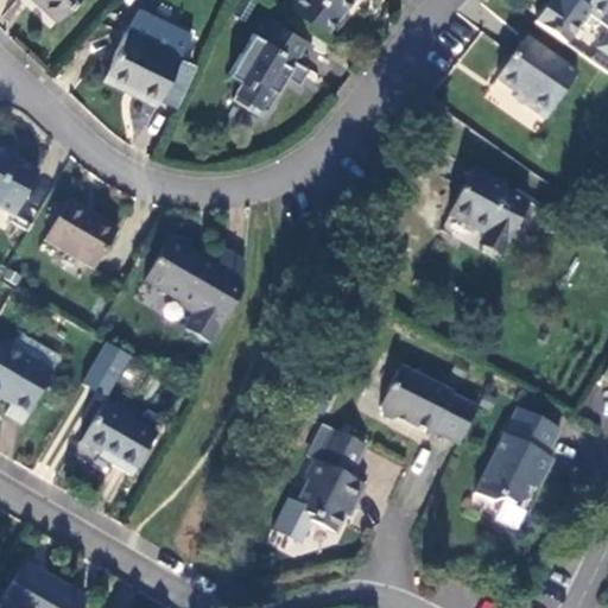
[(75,0),(31,0),(55,21),(75,0)]
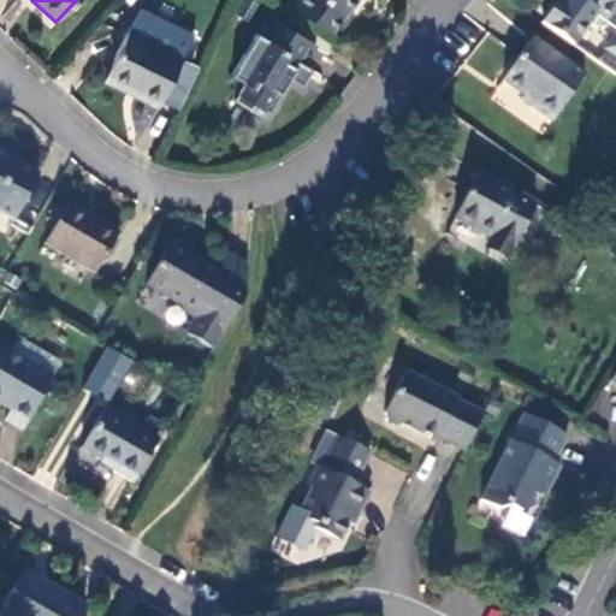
[(292,0),(288,7),(329,33),(355,0),(292,0)]
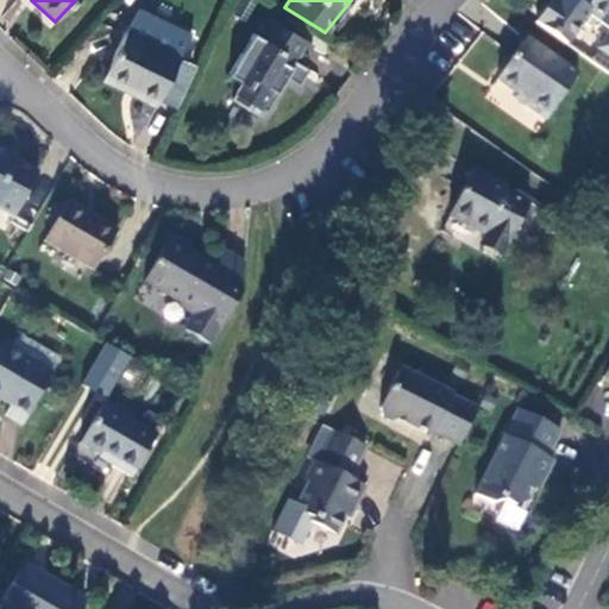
[(608,0),(559,0),(557,5),(551,1),(534,24),(565,45),(582,23),(590,29),(598,29),(602,24),(608,29),(608,35),(597,50),(598,51),(608,58),(608,0)]
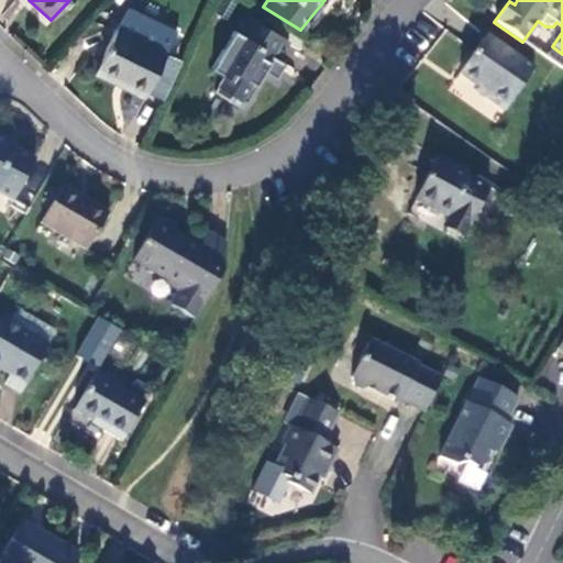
[(272,57),(277,61),(288,41),(243,14),(211,69),(224,77),(230,80),(234,73),(251,81),(256,85),(272,57)]
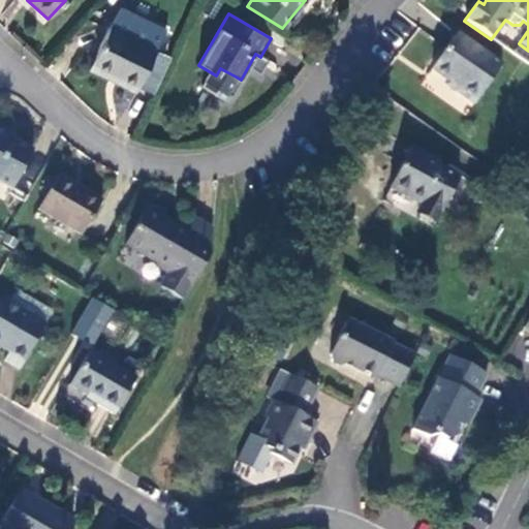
[(155,51),(109,29),(89,70),(135,93),(155,51)]
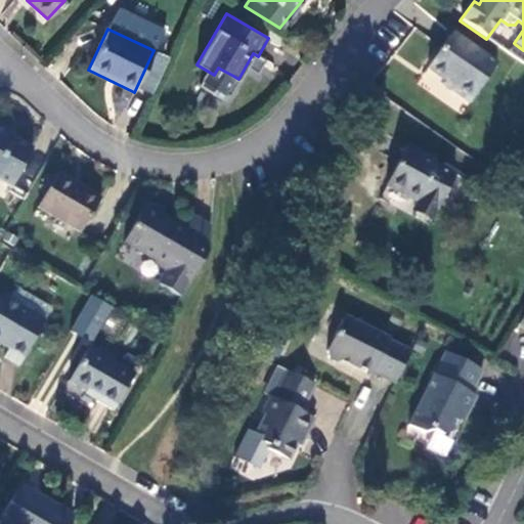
[(469,104),(496,64),(453,33),(427,70),(443,80),(453,88),(451,92),(469,104)]
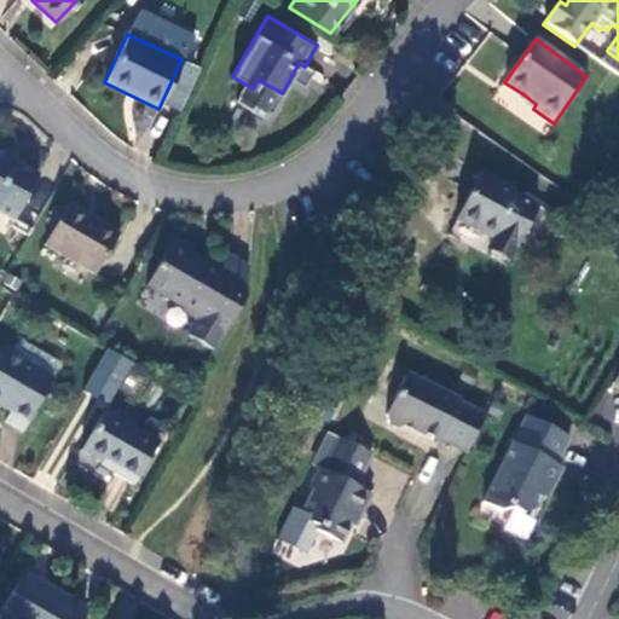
[(618,73),(618,59),(608,52),(600,64),(617,76),(618,73)]
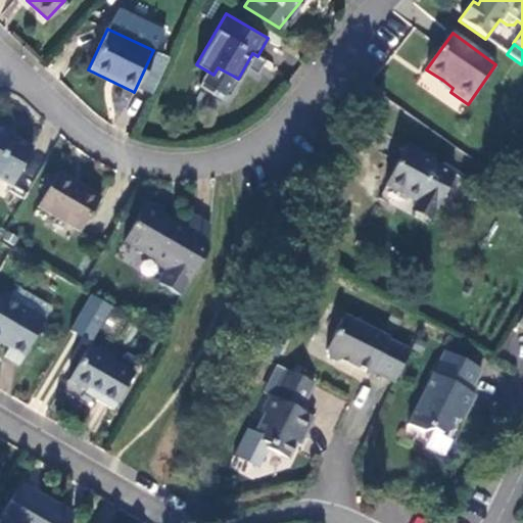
[(214,75),(208,72),(203,81),(224,92),(233,76),(218,67),(214,75)]
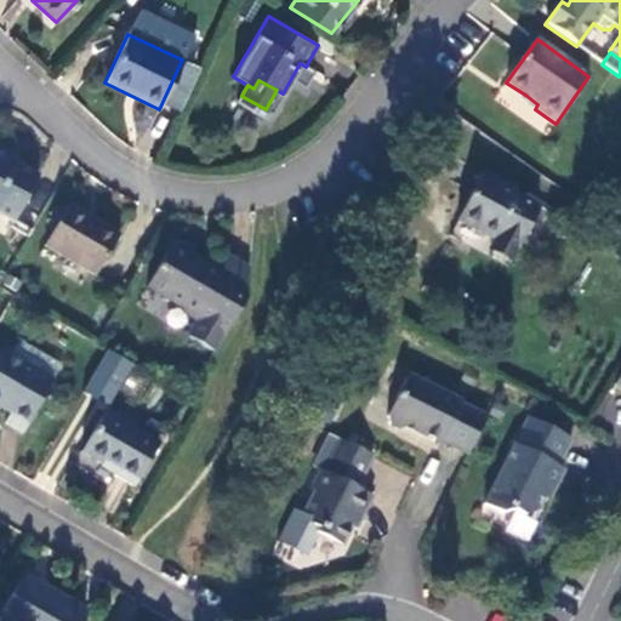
[(522,101),(535,109),(537,104),(525,95),(522,101)]
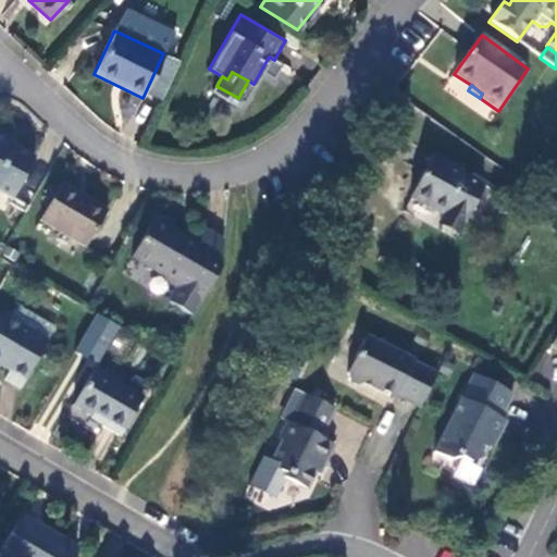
[(0,194),(12,200),(34,160),(7,146),(9,143),(0,136),(0,194)]
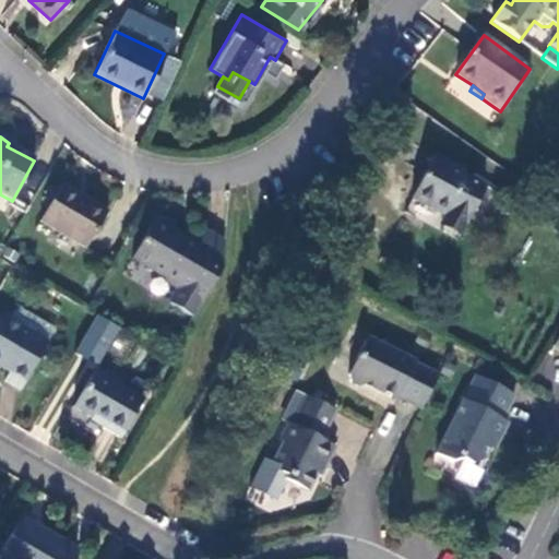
[(441,221),(461,233),(468,219),(484,191),(462,179),(463,175),(433,157),(411,198),(443,216),(441,221)]
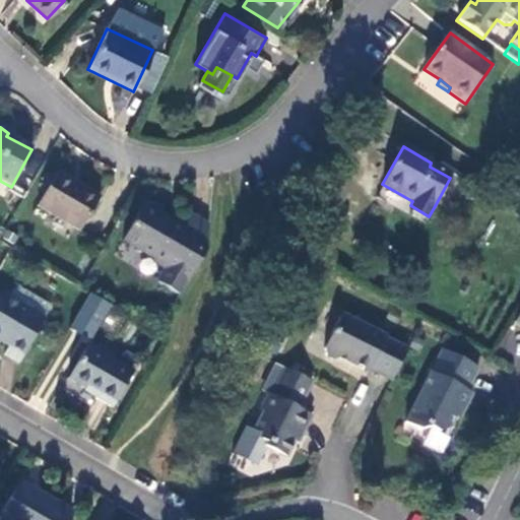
[(100,197),(58,172),(38,206),(79,232),(100,197)]
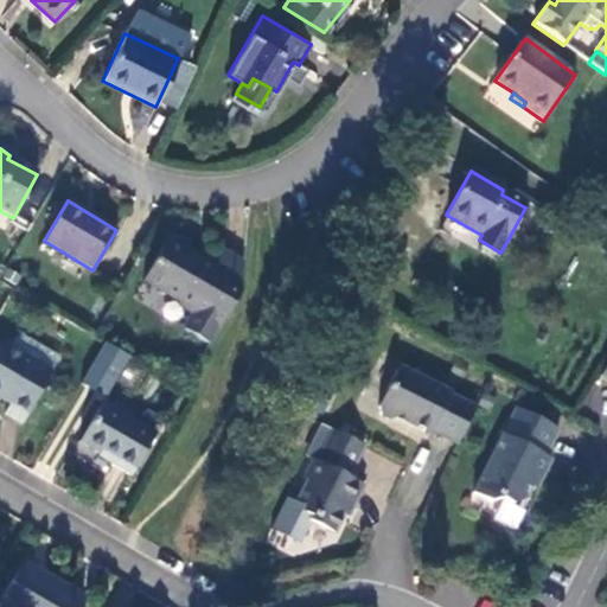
[(184,330),(210,345),(240,295),(244,264),(223,253),(215,266),(170,240),(145,280),(195,312),(184,330)]
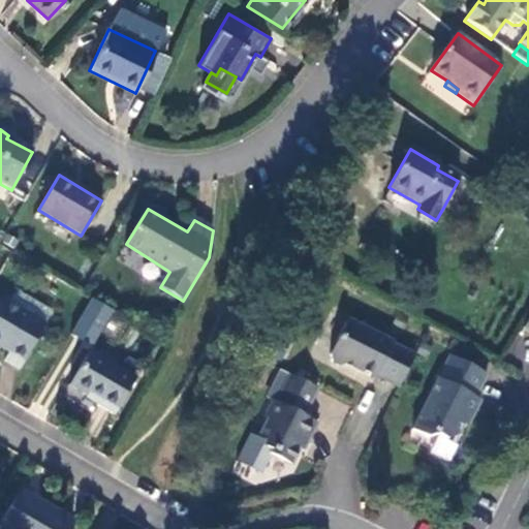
[(20,370),(53,313),(18,291),(9,305),(1,300),(0,302),(0,348),(8,353),(4,362),(20,370)]
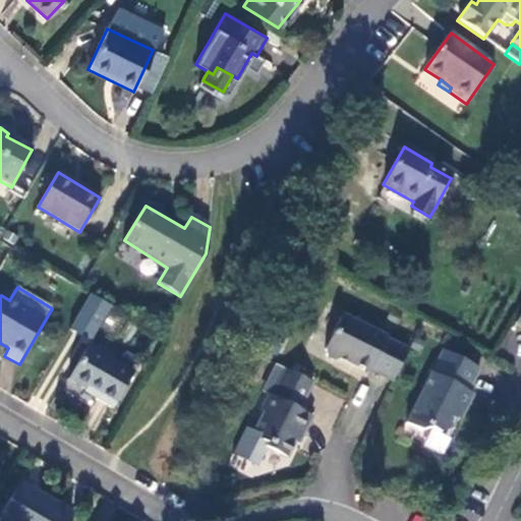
[(91,292),(70,327),(93,340),(113,304),(91,292)]
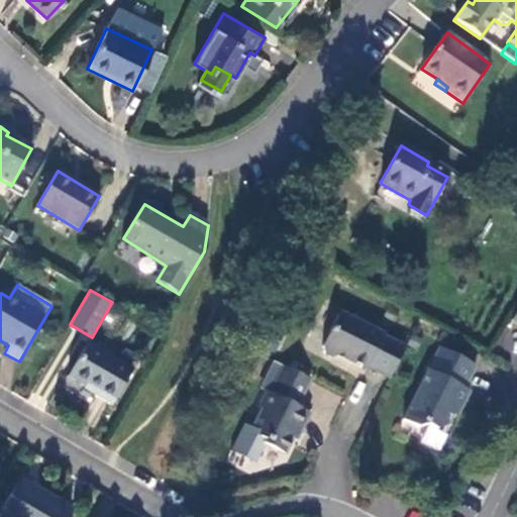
[(386,376),(402,344),(380,333),(381,331),(337,309),(319,344),(320,349),(330,354),(335,352),(363,367),(364,365),(386,376)]
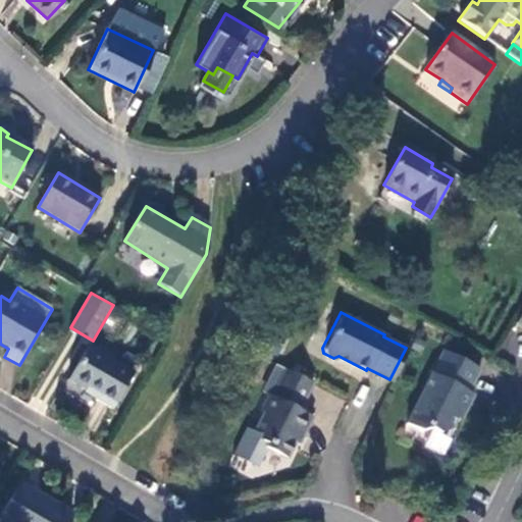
[(133,374),(88,349),(63,392),(92,408),(97,400),(113,409),(133,374)]
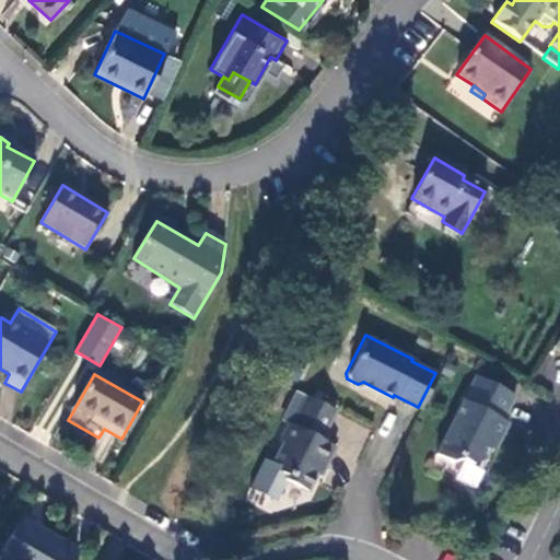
[(473,374),(445,428),(432,453),(448,461),(459,457),(468,463),(479,458),(490,436),(496,440),(504,421),(499,418),(511,394),(473,374)]
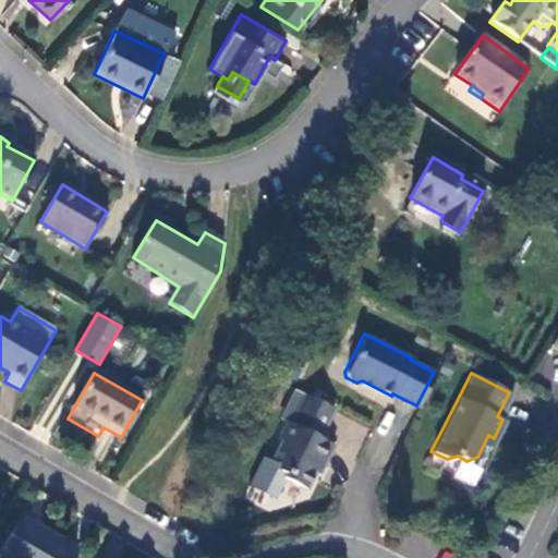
[(335,403),(306,389),(292,417),(291,417),(288,415),(279,432),(281,438),(269,460),(284,469),(282,472),(306,484),(320,457),(325,459),(335,439),(320,433),(335,403)]
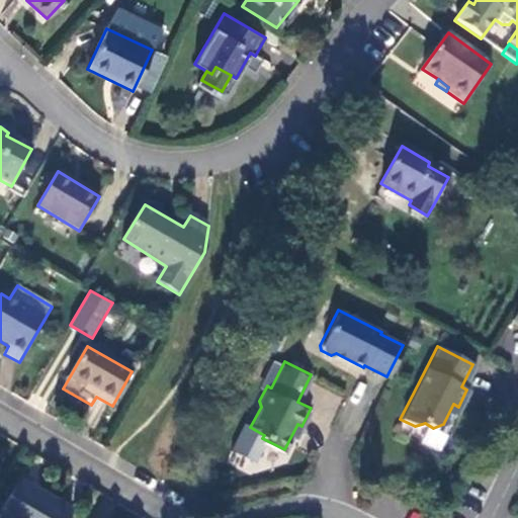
[(67,517),(72,511),(20,481),(0,514),(0,517),(67,517)]
